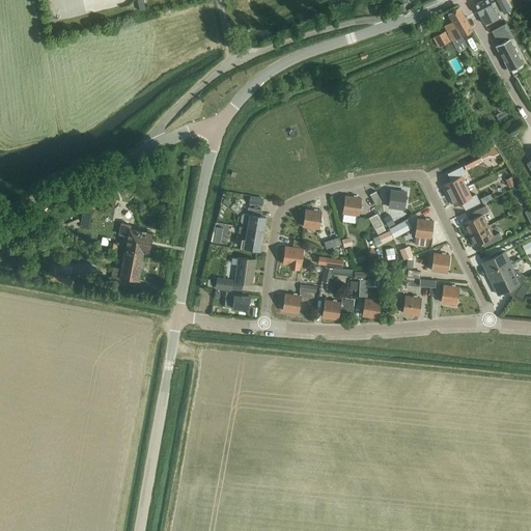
[(483,0),(474,5),(484,24),(499,17),(488,0),(483,0)]
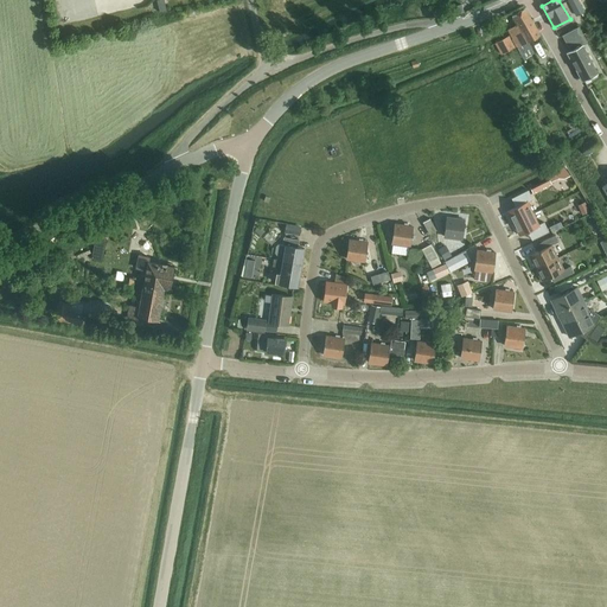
[(577,0),(568,0),(576,16),(585,12),(577,0)]
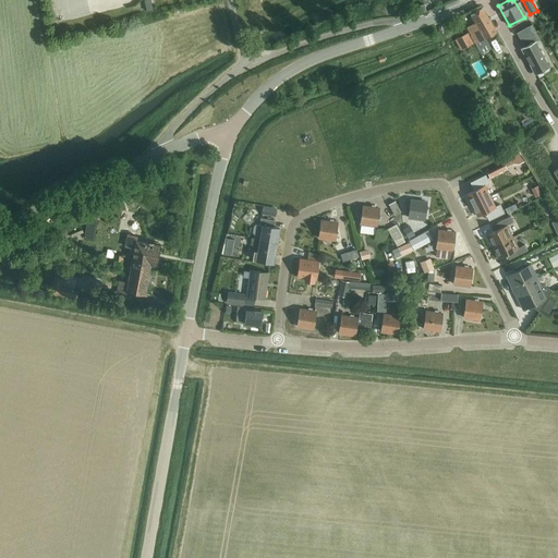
[(424,4),(414,7),(415,13),(426,11),(424,4)]
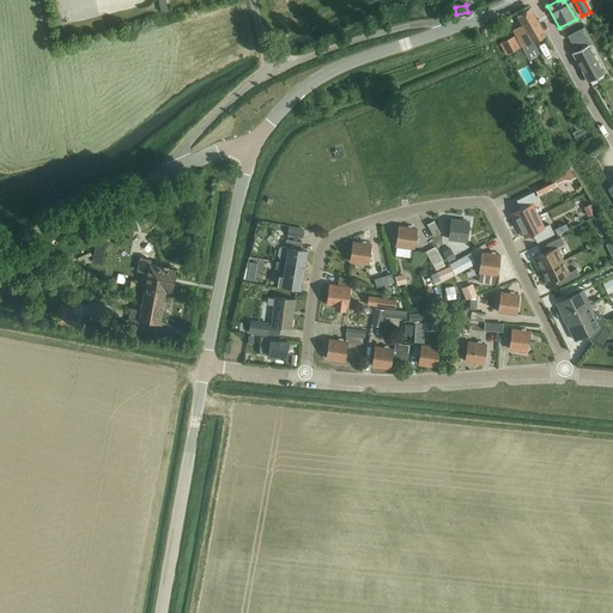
[(513,30),(522,48),(532,42),(545,35),(530,8),(517,16),(522,25),(513,30)]
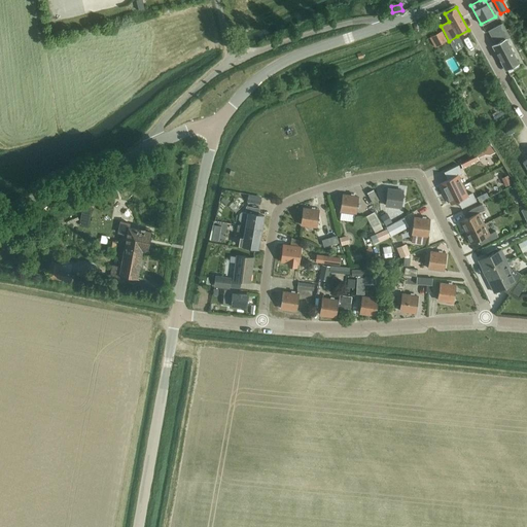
[(488,31),(492,38),(505,30),(502,24),(488,31)]
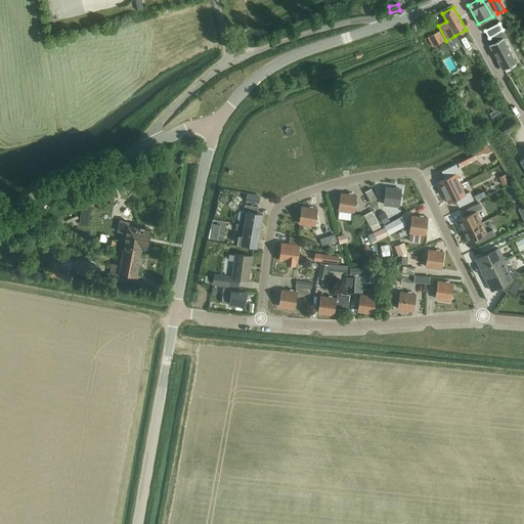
[(509,27),(503,30),(507,36),(513,33),(509,27)]
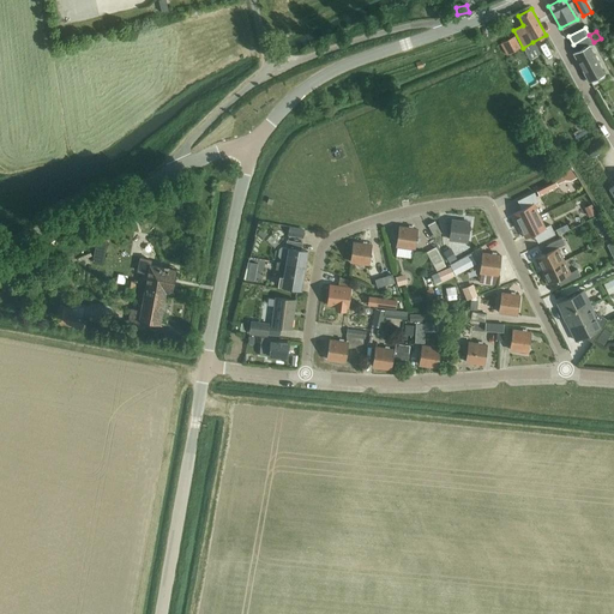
[(575,53),(589,82),(605,73),(589,46),(594,42),(589,35),(573,44),(577,52),(575,53)]
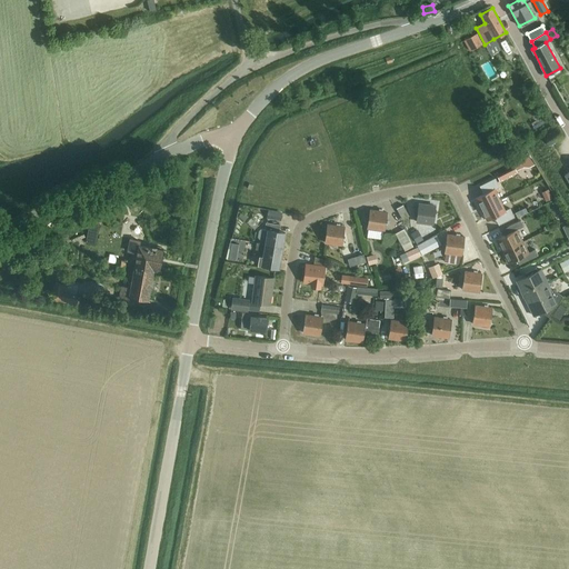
[(477,48),(483,45),(477,33),(470,37),(477,48)]
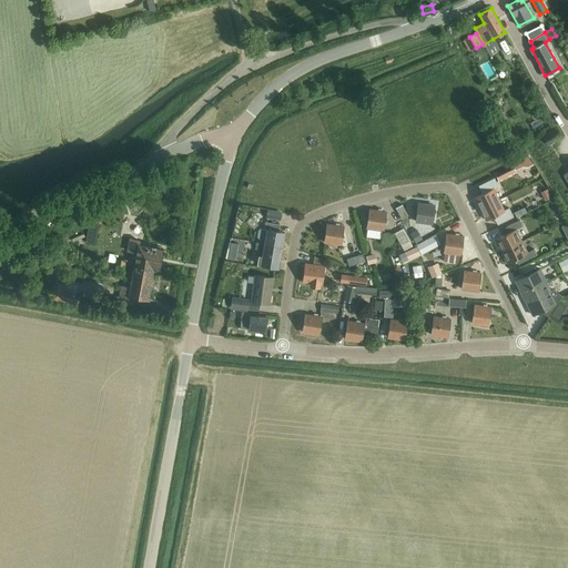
[(558,129),(544,138),(548,145),(563,137),(558,129)]
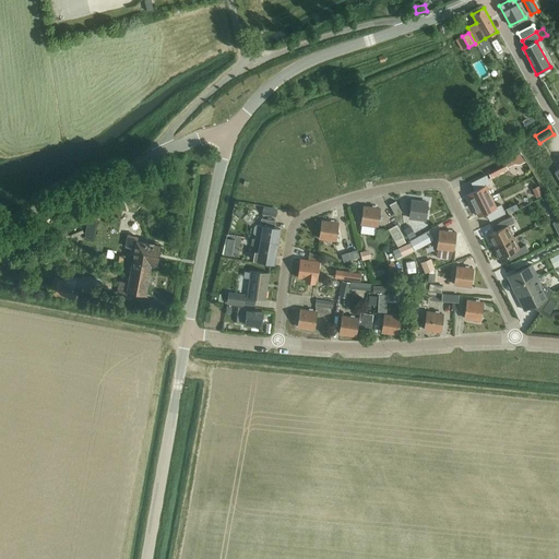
[(525,162),(522,155),(514,158),(515,159),(488,173),(490,178),(508,169),(508,168),(514,164),(520,165),(525,162)]
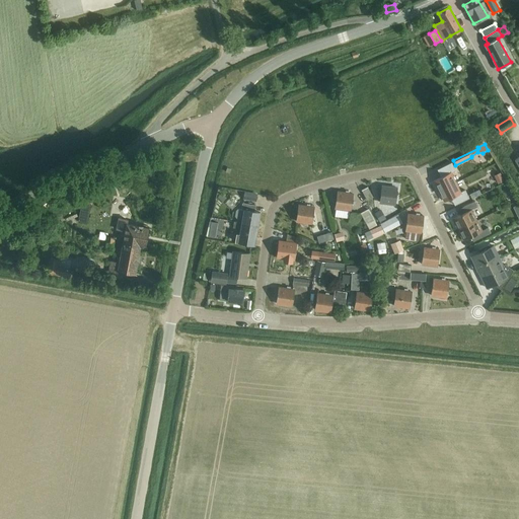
[(434,180),(439,191),(455,182),(451,173),(455,170),(451,162),(440,168),(444,175),(434,180)]
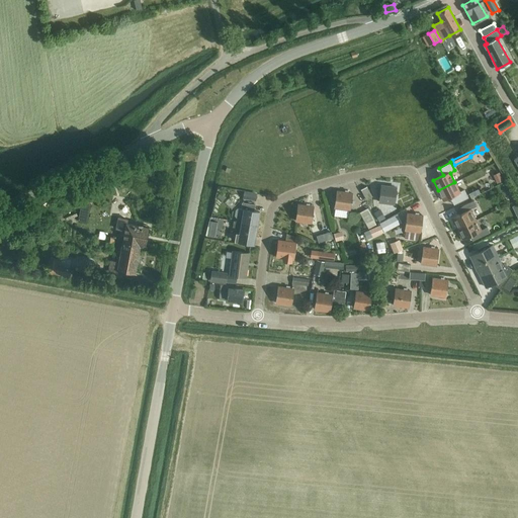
[(499,172),(493,175),(497,183),(503,180),(499,172)]
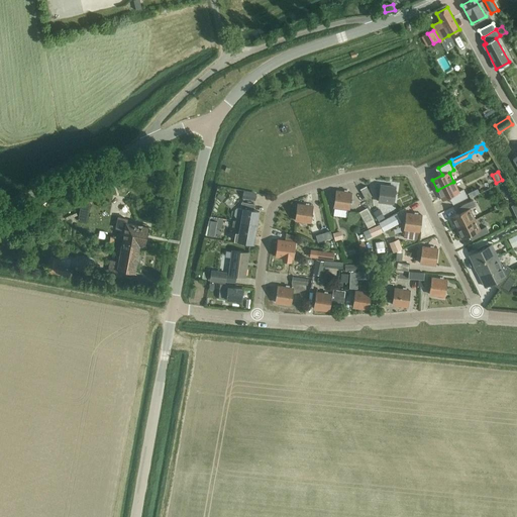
[(458,192),(453,182),(437,190),(442,201),(452,196),(455,203),(468,197),(463,190),(458,192)]
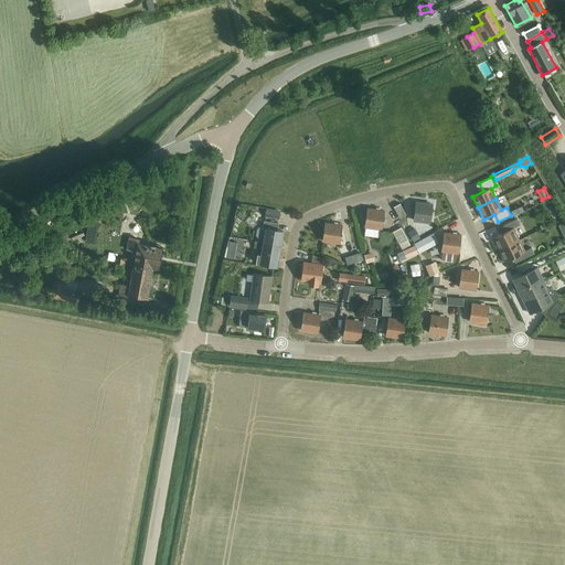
[(400,219),(401,217),(406,215),(400,203),(394,208),(400,219)]
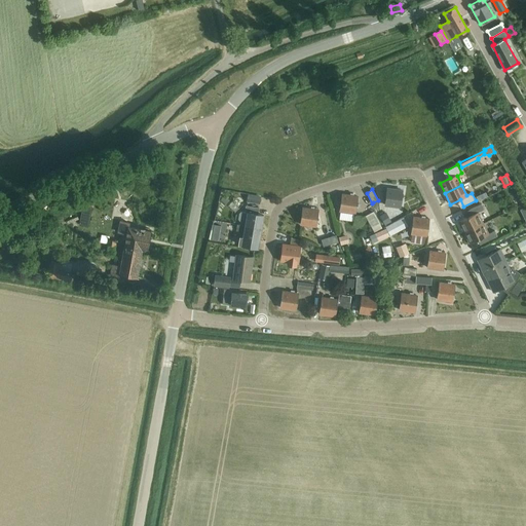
[(400,207),(402,191),(387,189),(385,204),(400,207)]
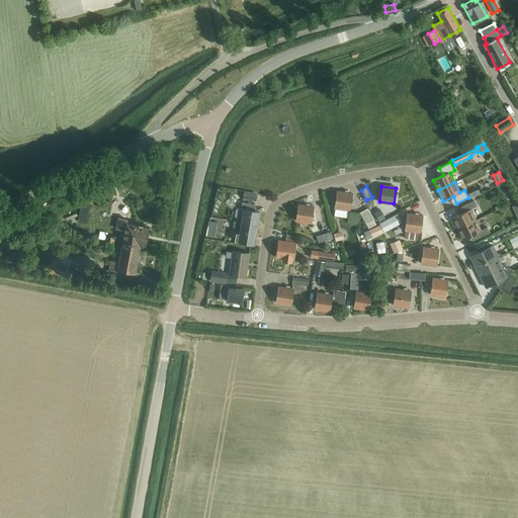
[(244,191),(243,199),(255,201),(257,193),(244,191)]
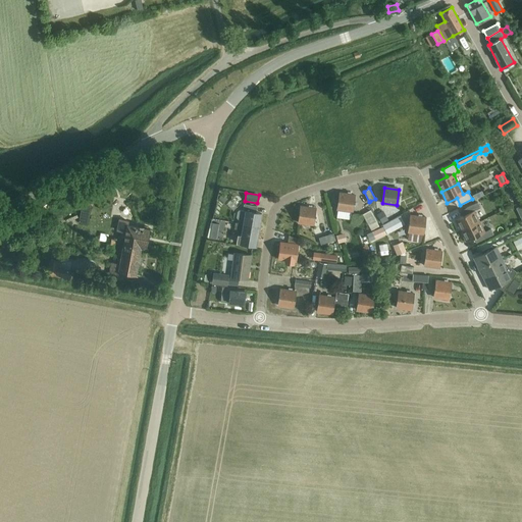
[(353,211),(355,195),(340,193),(337,209),(353,211)]
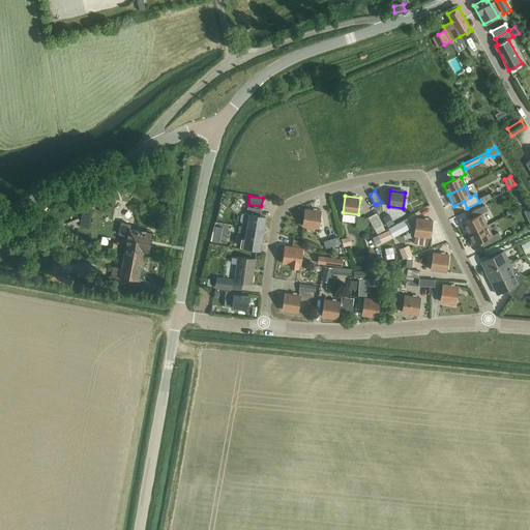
[(226,197),(221,202),(226,206),(230,202),(226,197)]
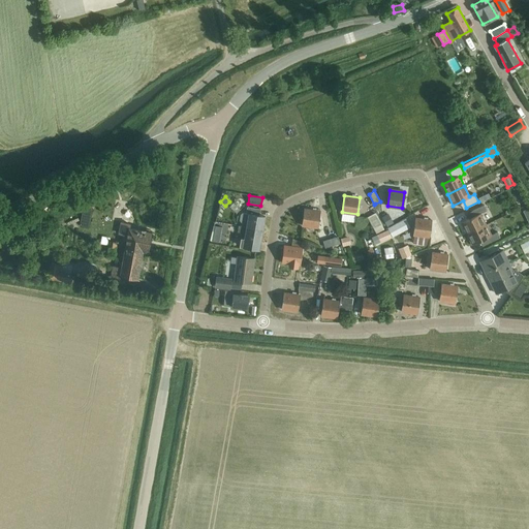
[(461,223),(467,234),(486,224),(480,213),(487,211),(484,205),(472,211),(474,216),(461,223)]
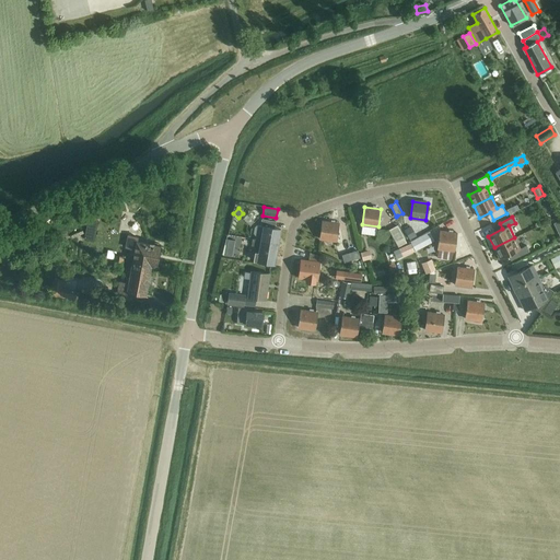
[(257,235),(256,240),(278,243),(280,230),(275,229),(276,221),(261,219),(260,226),(257,225),(255,228),(254,233),(255,235),(257,235)]
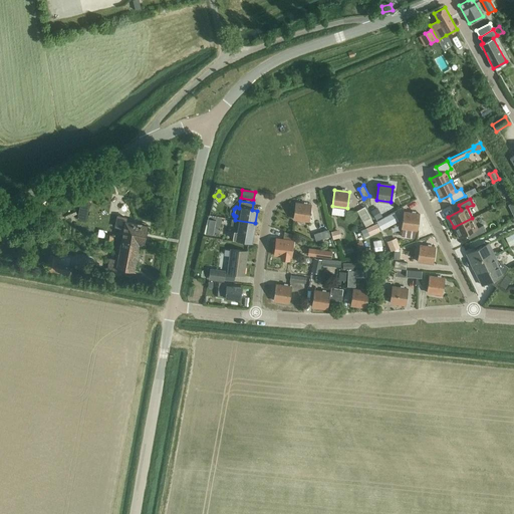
[(308,221),(310,205),(296,203),(293,219),(308,221)]
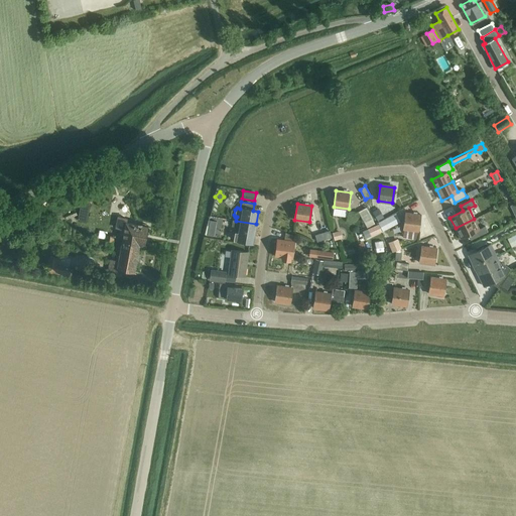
[(367,209),(359,213),(367,228),(374,224),(367,209)]
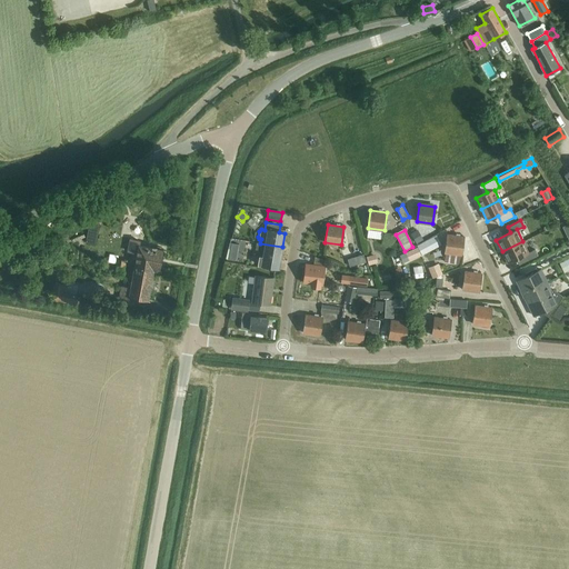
[(417,230),(411,232),(418,245),(423,241),(417,230)]
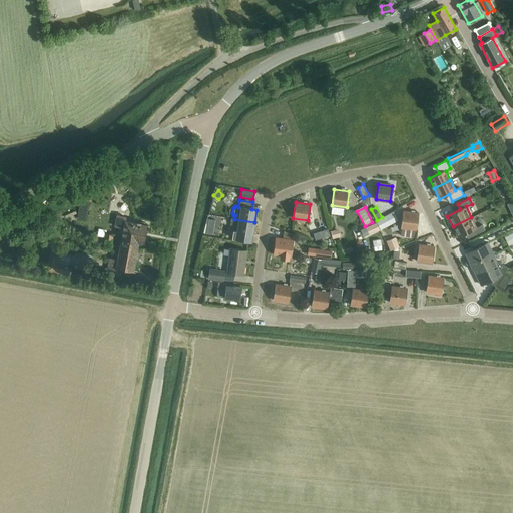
[(78,209),(77,217),(87,219),(88,211),(78,209)]
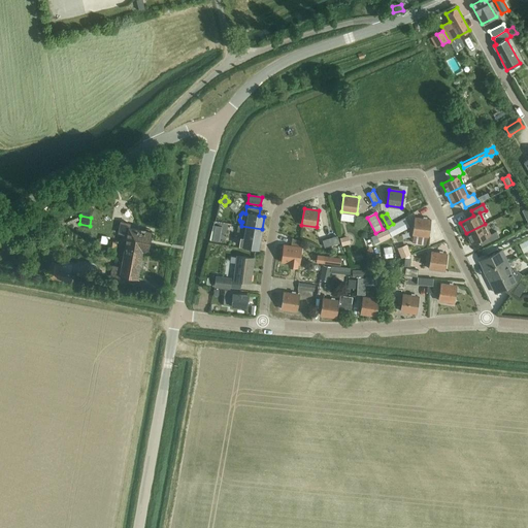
[(428,236),(430,220),(415,218),(413,234),(428,236)]
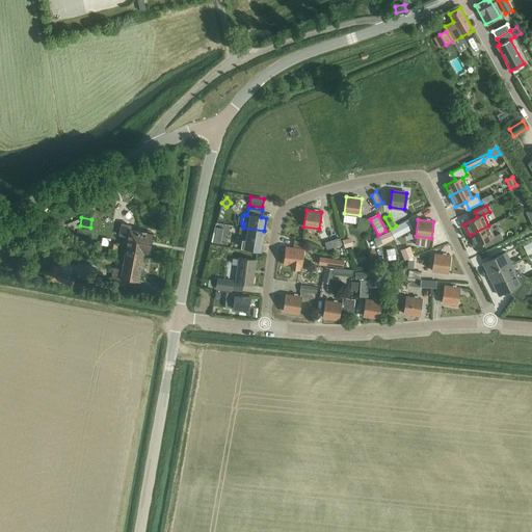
[(113,268),(112,276),(121,277),(138,281),(143,253),(149,254),(153,234),(130,230),(130,225),(121,223),(118,236),(125,237),(124,241),(127,242),(122,269),(113,268)]
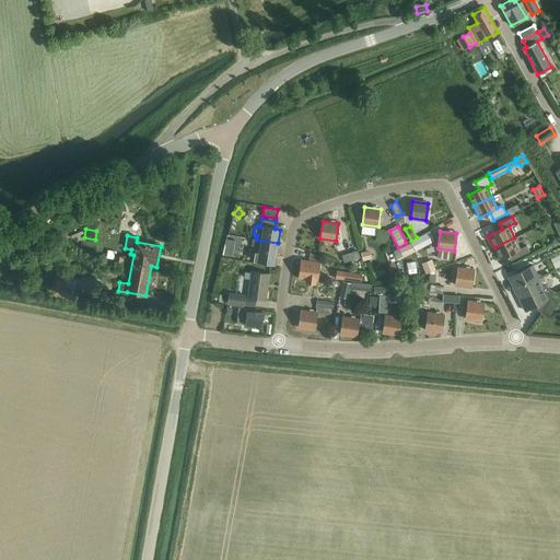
[(518,249),(514,237),(494,247),(500,259),(514,252),(516,257),(529,252),(526,245),(518,249)]
